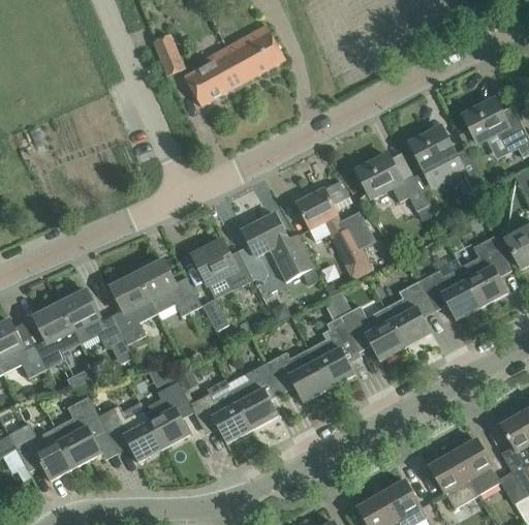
[(285,59),(276,40),(267,24),(227,45),(236,61),(238,60),(248,79),(285,59)]
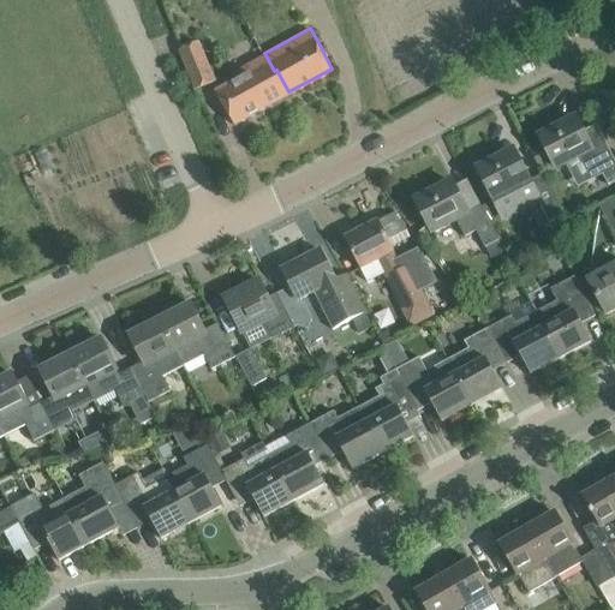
[(197,40),(179,47),(196,87),(214,79),(197,40)]
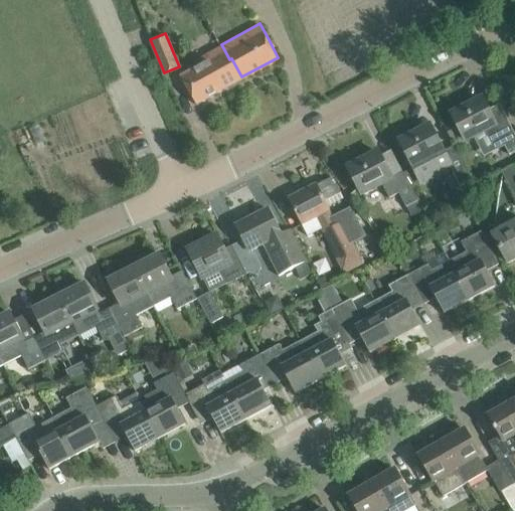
[(180,74),(186,84),(196,103),(241,76),(231,58),(229,59),(221,44),(201,55),(204,61),(180,74)]
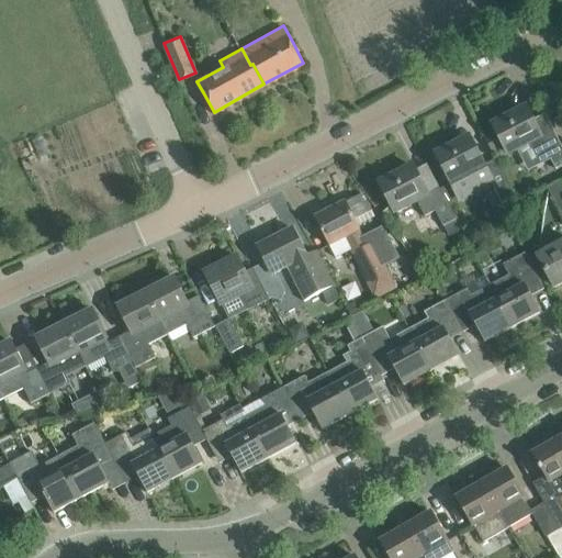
[(531,118),(526,105),(493,122),(496,129),(485,134),(493,149),(504,144),(507,151),(528,140),(537,155),(547,151),(554,166),(561,163),(561,144),(561,145),(544,111),(531,118)]
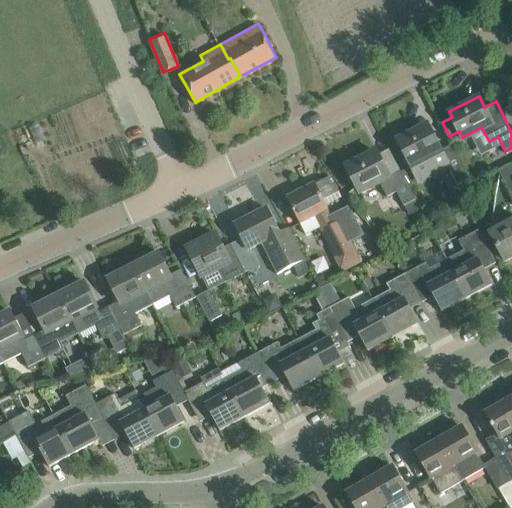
[(447,163),(454,177),(466,171),(455,150),(444,155),(427,122),(397,138),(412,168),(413,167),(419,179),(435,171),(435,170),(447,163)]
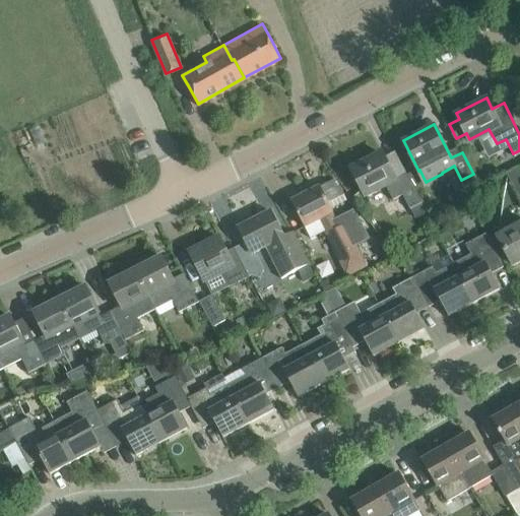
[(426,210),(420,201),(408,178),(398,183),(382,151),(350,167),(365,194),(386,183),(393,198),(403,193),(409,206),(415,216),(426,210)]
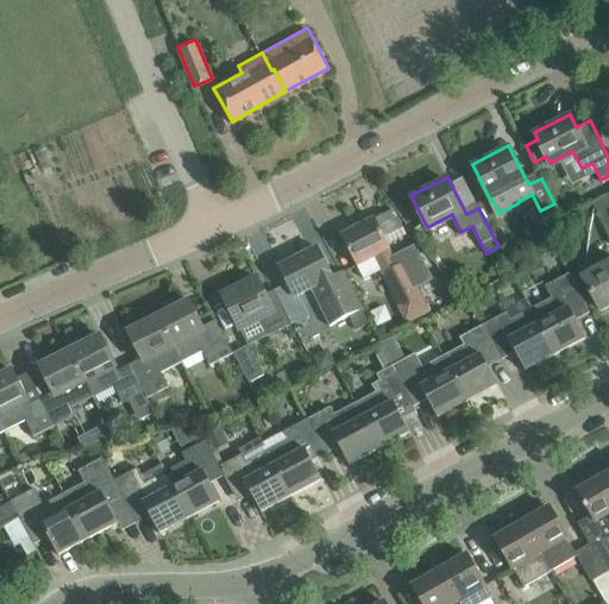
[(608,197),(606,192),(591,200),(608,232),(608,197)]
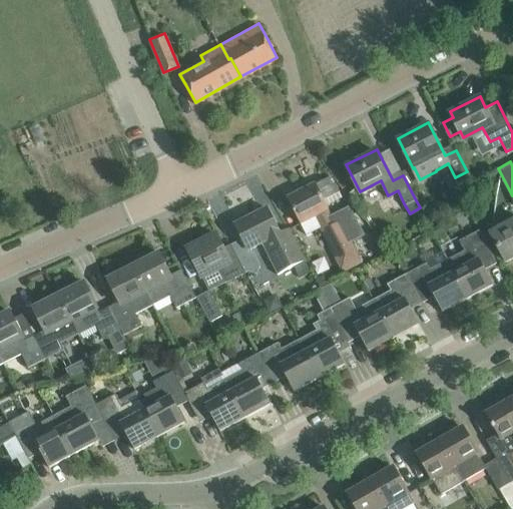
[(287,195),(296,213),(301,221),(314,214),(321,228),(342,272),(363,262),(337,209),(331,212),(315,181),(287,195)]
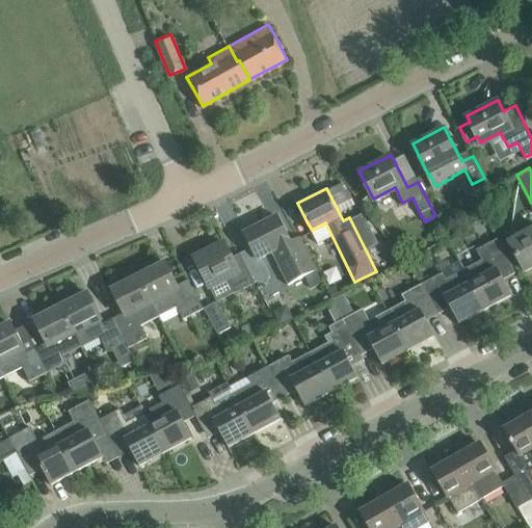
[(287,283),(304,273),(310,285),(321,280),(316,268),(299,235),(290,239),(276,213),(243,231),(257,258),(270,251),(287,283)]
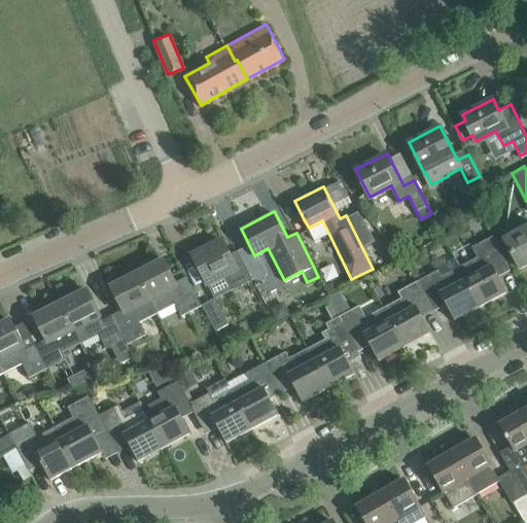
[(526,224),(503,237),(520,267),(526,263),(526,224)]
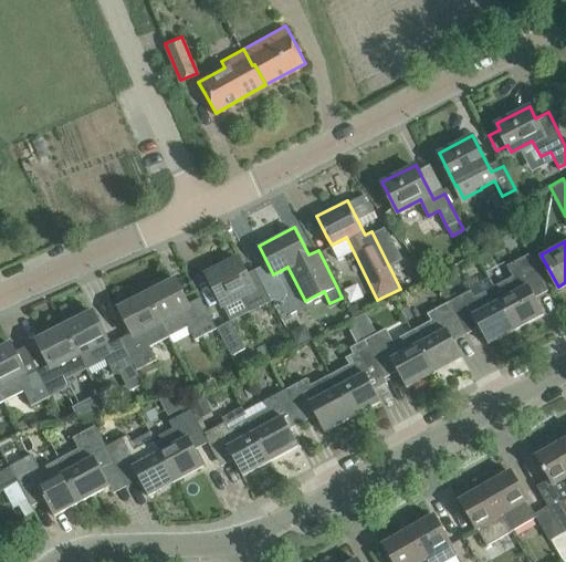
[(512,274),(493,285),(515,326),(543,312),(531,288),(544,280),(528,251),(506,263),(512,274)]
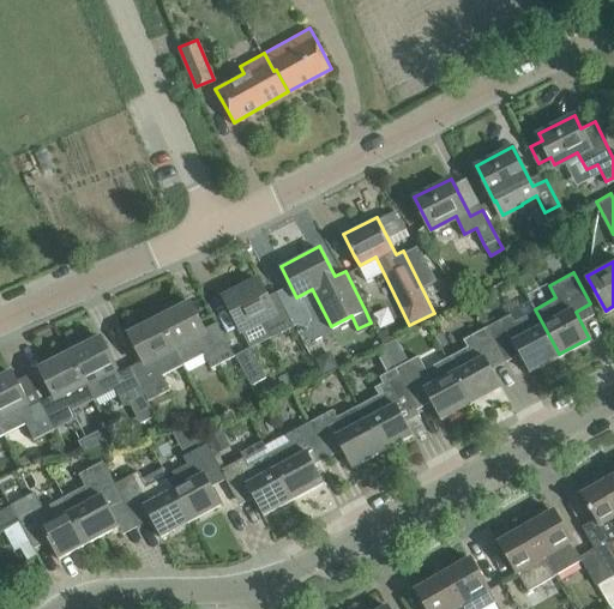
[(223,295),(242,332),(264,321),(272,338),(295,327),(276,289),(266,294),(258,277),(223,295)]
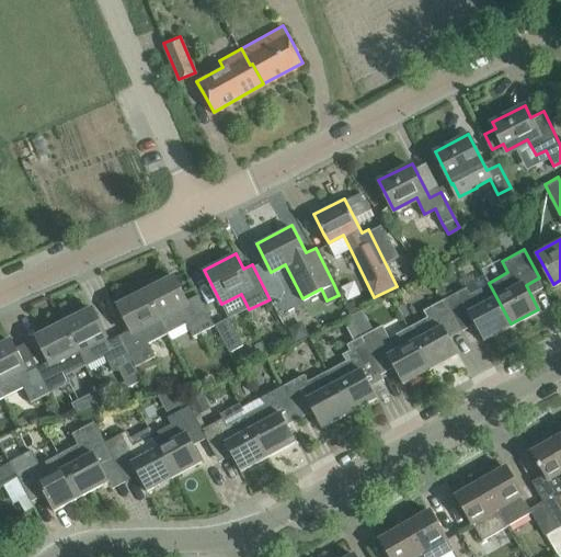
[(264,281),(271,294),(272,295),(282,298),(285,286),(278,273),(275,274),(264,281)]
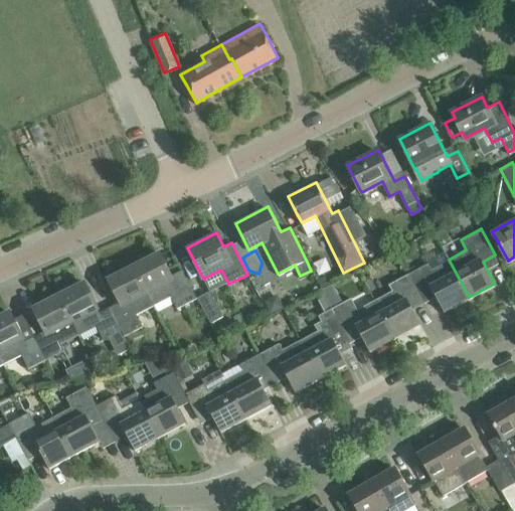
[(159,252),(134,266),(154,305),(171,296),(177,308),(196,298),(195,297),(181,270),(171,275),(159,252)]
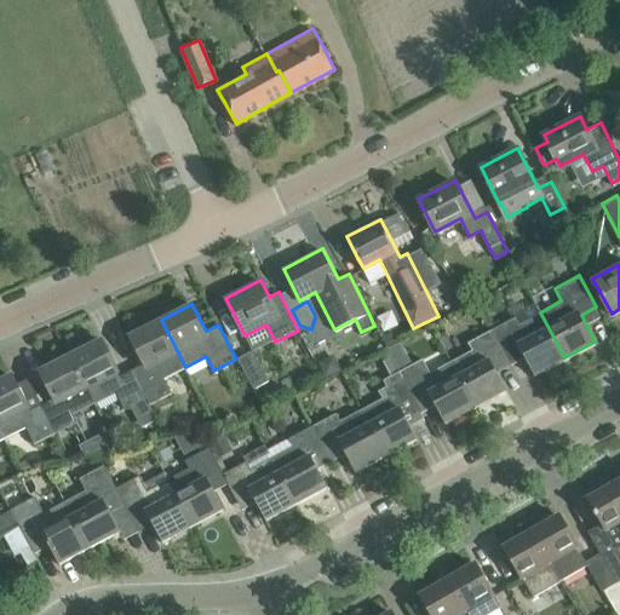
[(534,374),(564,357),(540,312),(520,323),(515,315),(492,328),(506,355),(520,348),(534,374)]
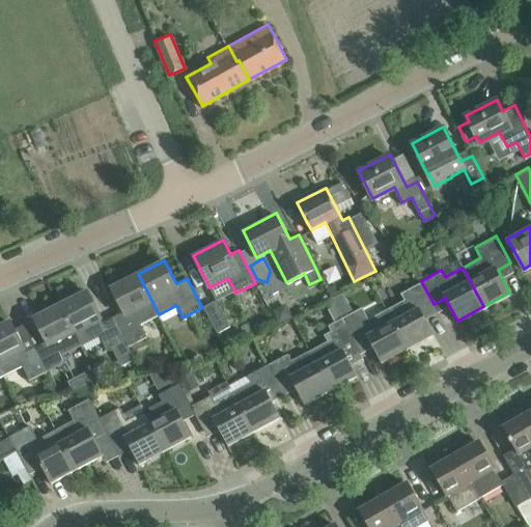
[(140,324),(159,314),(138,274),(111,287),(122,310),(113,315),(128,344),(145,335),(140,324)]
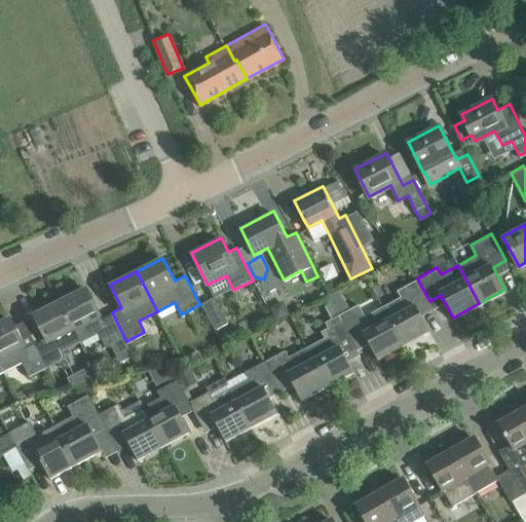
[(400,296),(382,305),(403,344),(429,330),(417,308),(429,301),(417,278),(397,290),(400,296)]
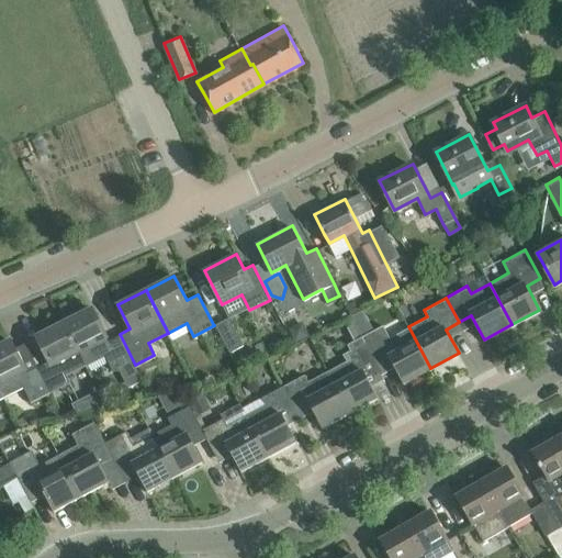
[(115,375),(135,365),(120,334),(109,339),(92,308),(64,322),(85,361),(103,352),(115,375)]
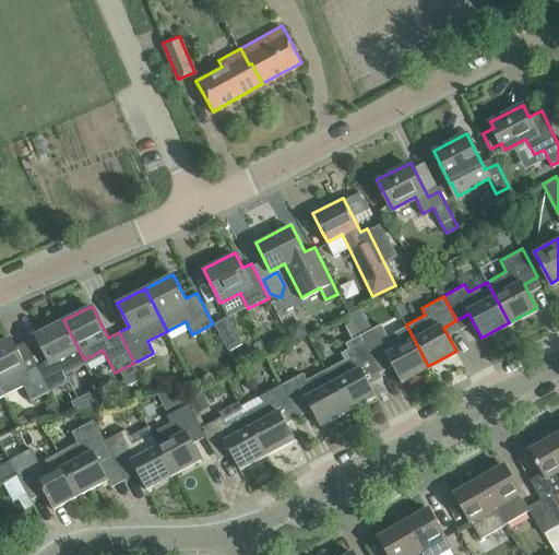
[(212,322),(213,323),(226,350),(228,349),(233,357),(245,352),(226,316),(212,322)]
